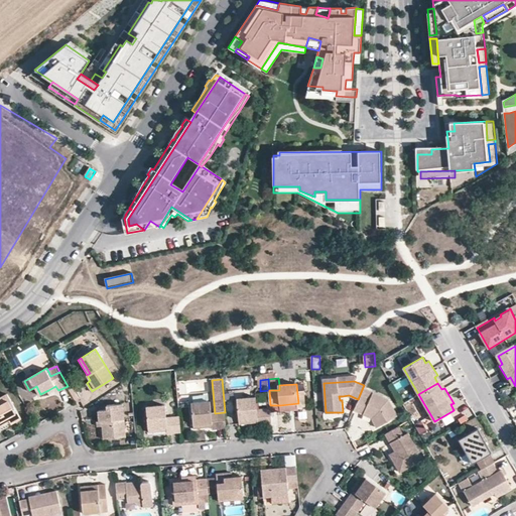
[(375,424),(396,412),(388,399),(363,387),(358,399),(354,408),(363,412),(364,410),(372,413),(371,416),(375,424)]
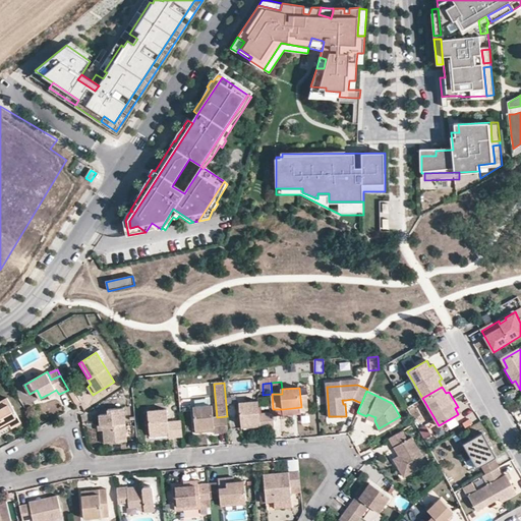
[(0,427),(7,423),(9,427),(17,422),(4,398),(0,399),(0,427)]
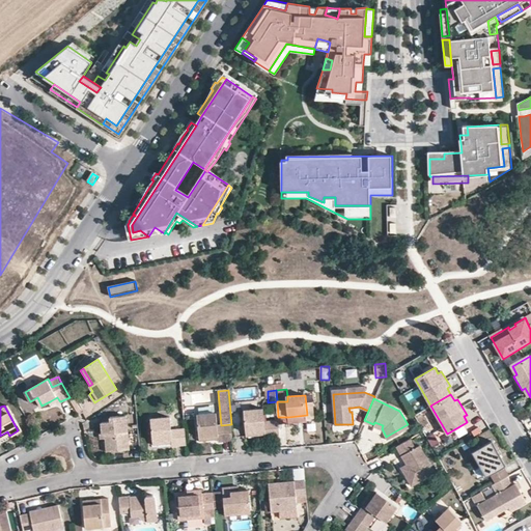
[(263,430),(264,436),(264,438),(279,436),(277,419),(263,420),(262,409),(245,411),(247,432),(263,430)]
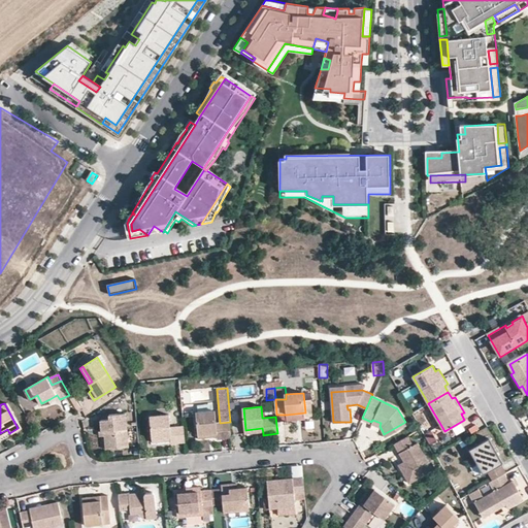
[(422,427),(433,421),(425,406),(414,414),(422,427)]
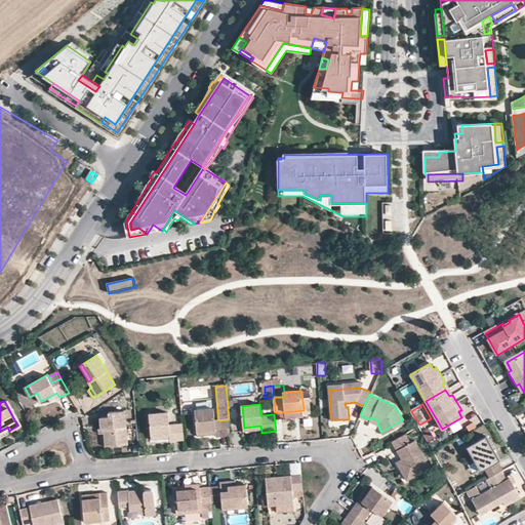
[(229,419),(218,420),(214,420),(212,408),(195,409),(196,431),(214,430),(215,434),(215,436),(230,435),(229,419)]
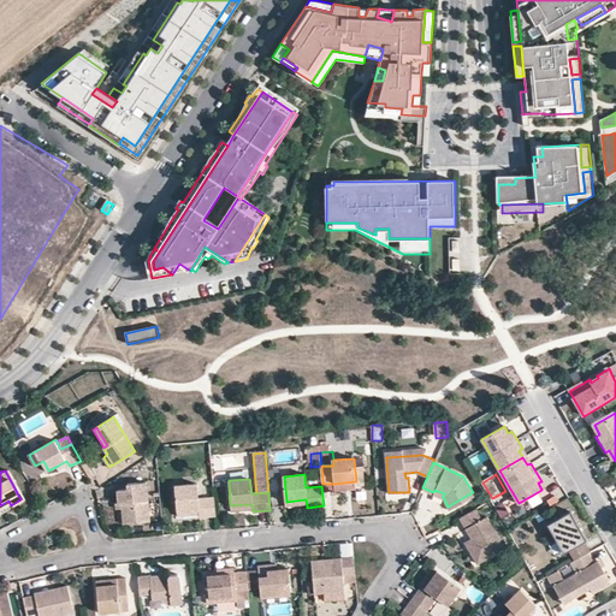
[(116,489),(117,502),(119,502),(120,508),(122,523),(148,521),(144,481),(125,483),(125,489),(116,489)]
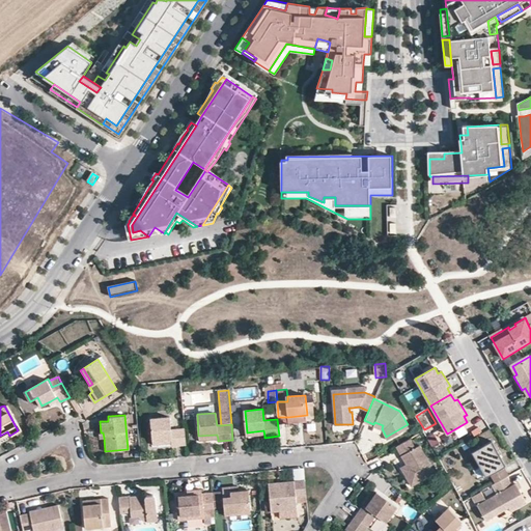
[(186,444),(185,428),(169,429),(169,417),(149,419),(151,440),(170,439),(171,443),(171,445),(186,444)]
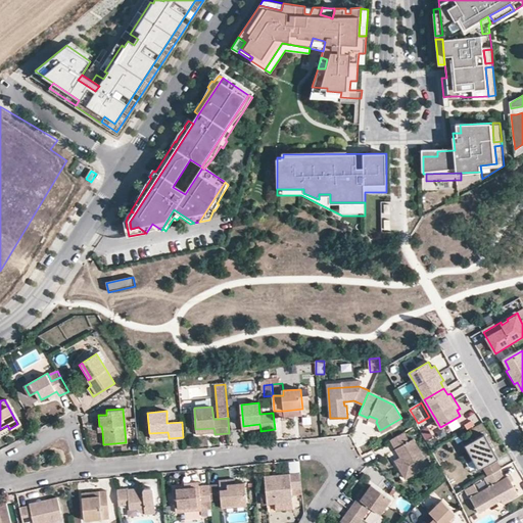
[(434,425),(421,428),(424,439),(437,437),(434,425)]
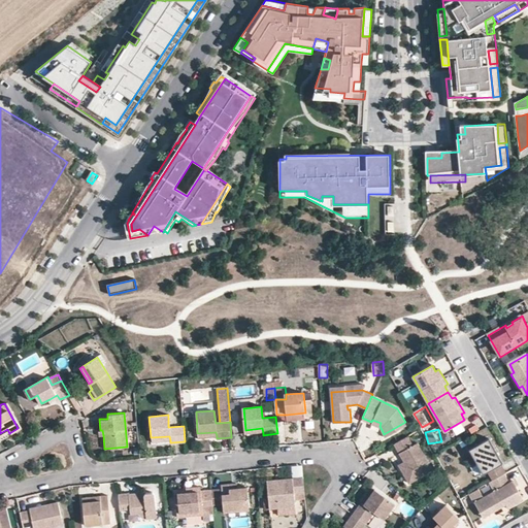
[(408,435),(395,442),(399,453),(403,451),(409,462),(400,467),(408,483),(433,469),(418,441),(414,444),(408,435)]
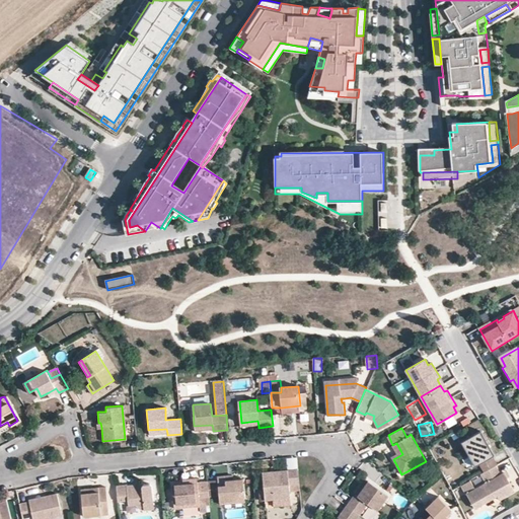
[(495,457),(482,432),(462,443),(475,467),(479,465),(485,474),(498,467),(499,467),(494,458),(495,457)]
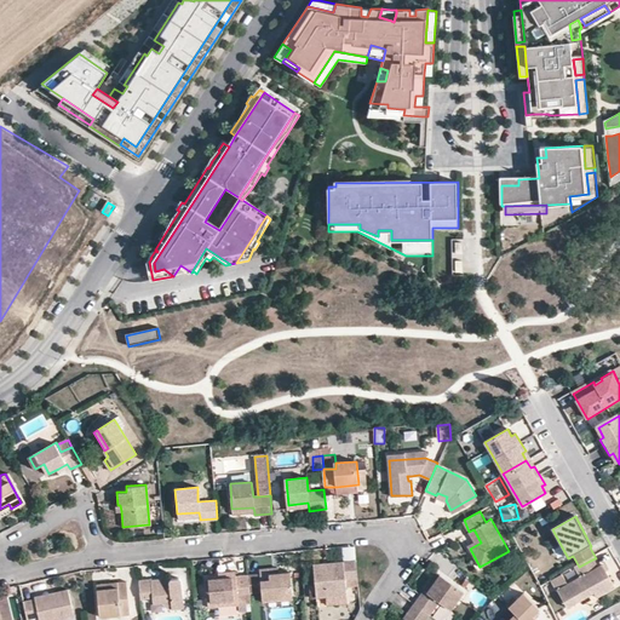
[(481,543),(474,529),(469,532),(475,541),(468,545),(470,549),(481,543)]
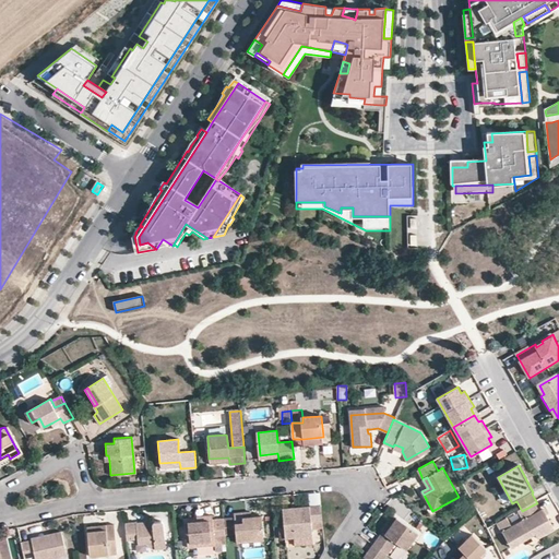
[(321,507),(320,491),(309,492),(310,508),(321,507)]
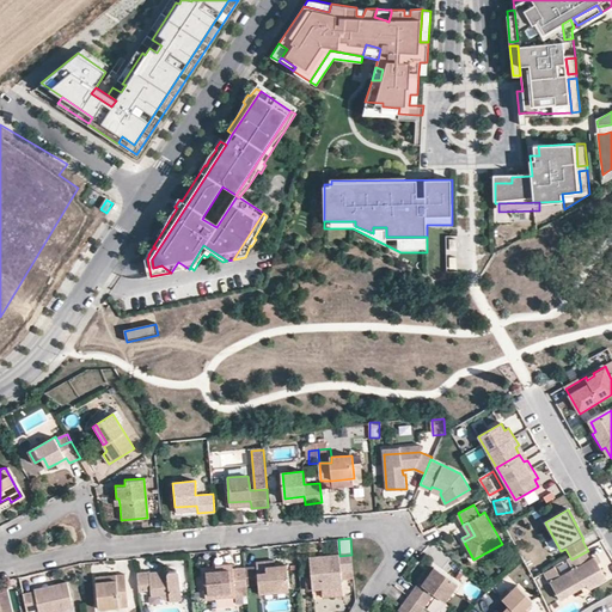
[(592,561),(587,551),(571,560),(569,561),(575,570),(562,577),(556,568),(545,574),(551,583),(560,600),(587,587),(589,591),(607,581),(595,560),(592,561)]
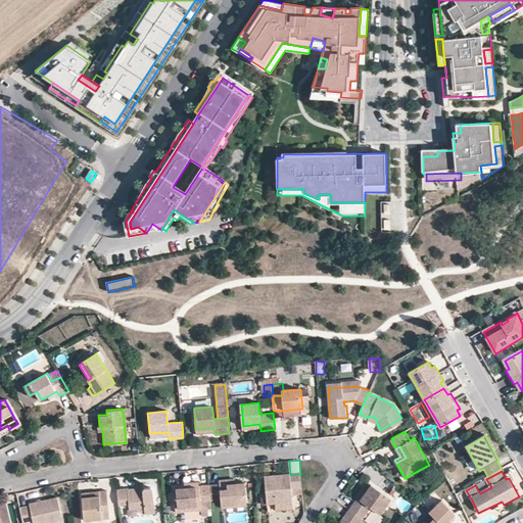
[(301,490),(300,474),(290,475),(291,479),(275,481),(274,476),(267,477),(269,506),(293,504),(292,490),(301,490)]
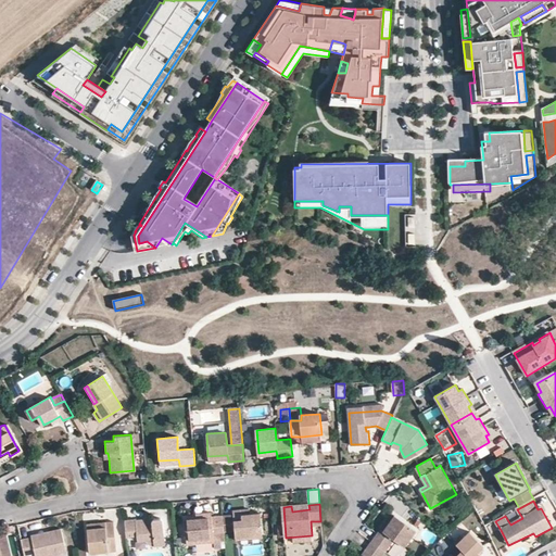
[(232,512),(234,516),(223,517),(224,533),(235,532),(236,539),(264,536),(262,515),(250,516),(242,516),(241,512),(232,512)]
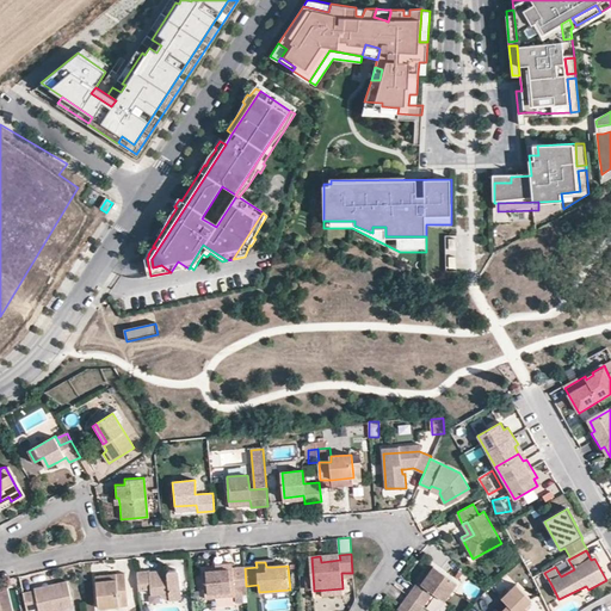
[(434,566),(431,563),(419,581),(421,584),(434,566)]
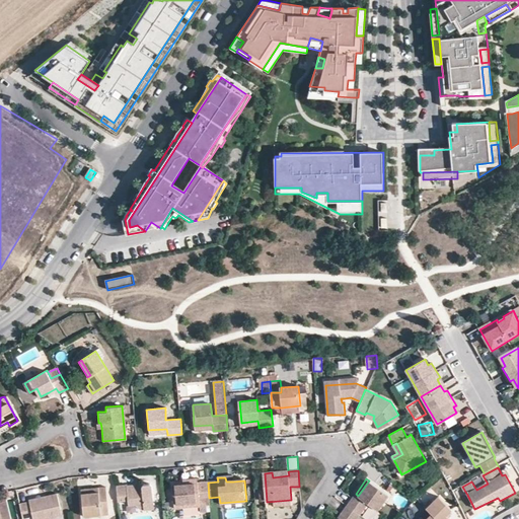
[(388,494),(369,480),(358,496),(356,494),(347,506),(360,515),(368,504),(377,510),(388,494)]
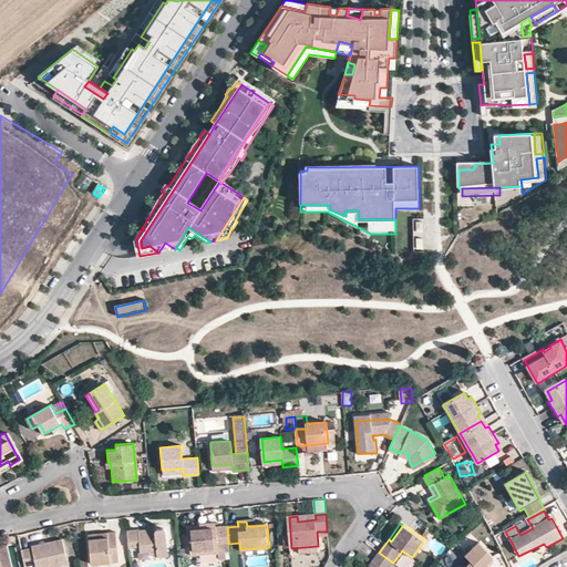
[(227,527),(214,528),(199,529),(187,531),(189,557),(218,555),(217,545),(228,544),(227,527)]
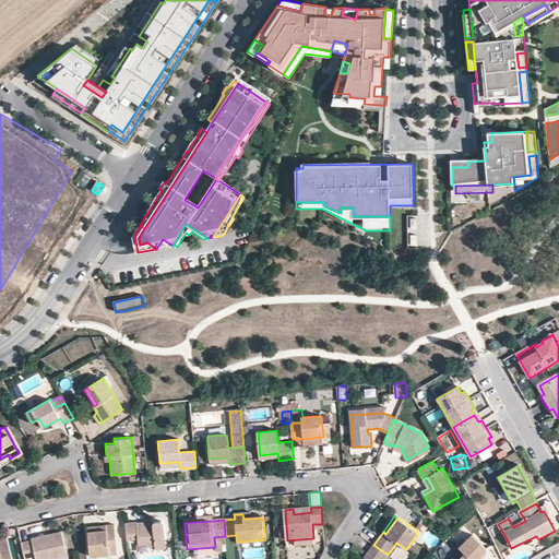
[(137,522),(125,523),(126,538),(137,537),(137,543),(139,543),(144,542),(151,547),(153,549),(166,547),(164,524),(161,522),(154,522),(153,524),(154,526),(145,527),(145,524),(143,523),(137,524),(137,522)]
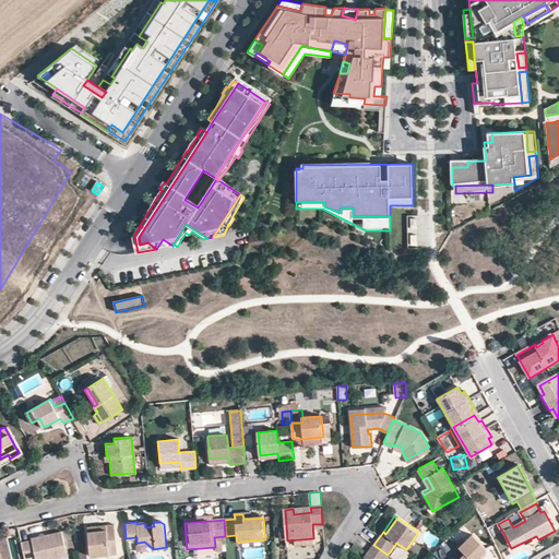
[(115,524),(98,526),(99,532),(95,532),(95,526),(88,527),(91,556),(109,555),(108,551),(117,550),(115,524)]
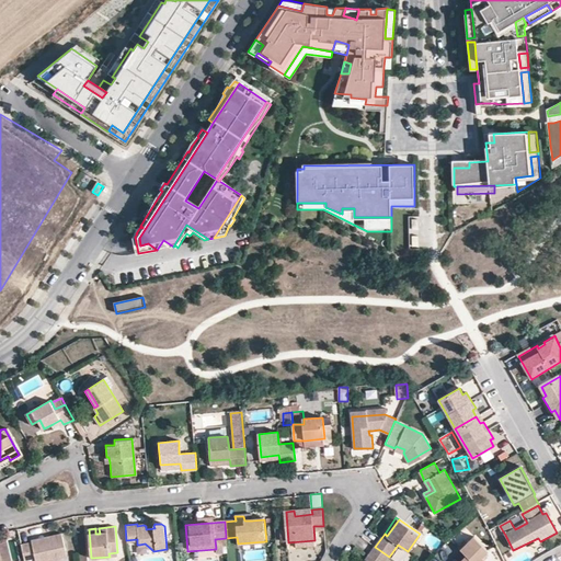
[(495,538),(503,534),(497,526),(490,530),(495,538)]
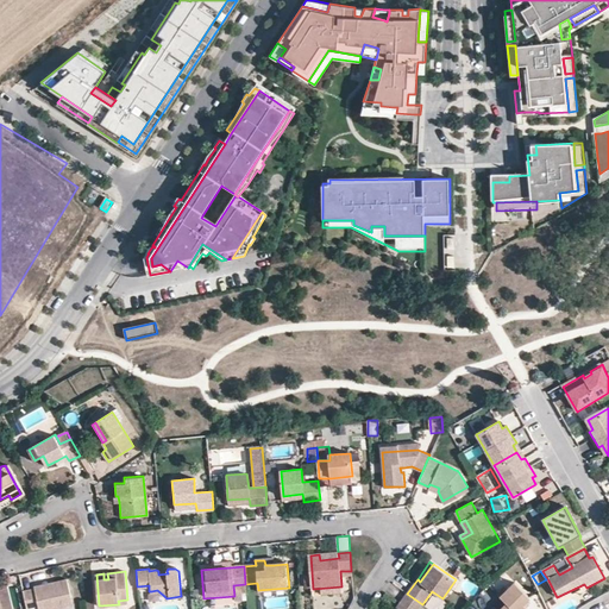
[(35,590),(23,592),(25,608),(26,608),(38,607),(38,608),(58,608),(73,606),(67,579),(33,586),(35,590)]
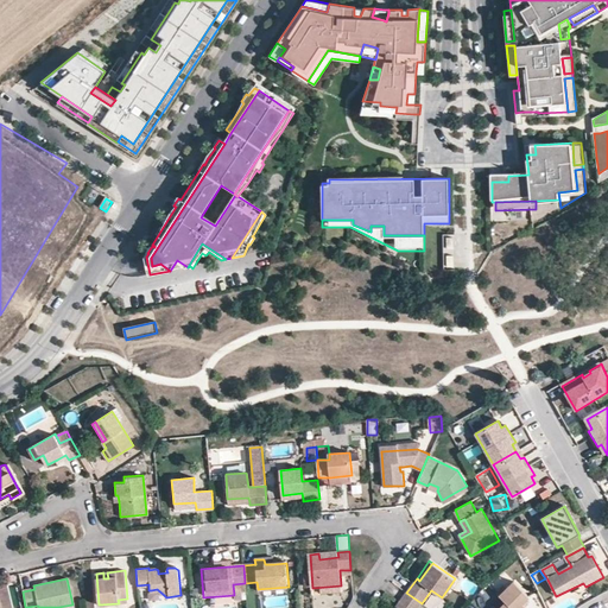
[(494,593),(502,601),(506,605),(510,607),(526,607),(525,606),(520,602),(524,599),(529,595),(512,580),(505,587),(501,584),(494,593)]
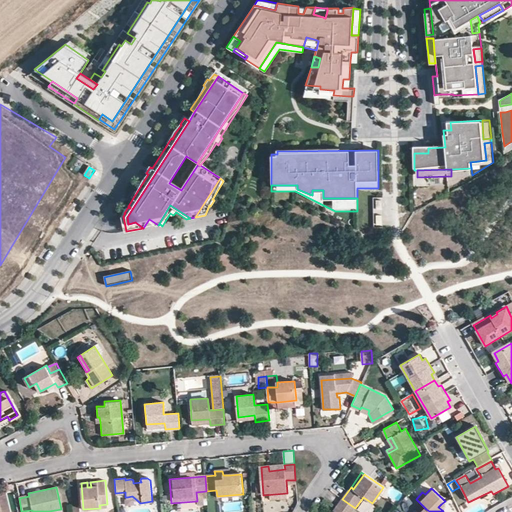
[(197,501),(207,500),(206,491),(196,492),(197,501)]
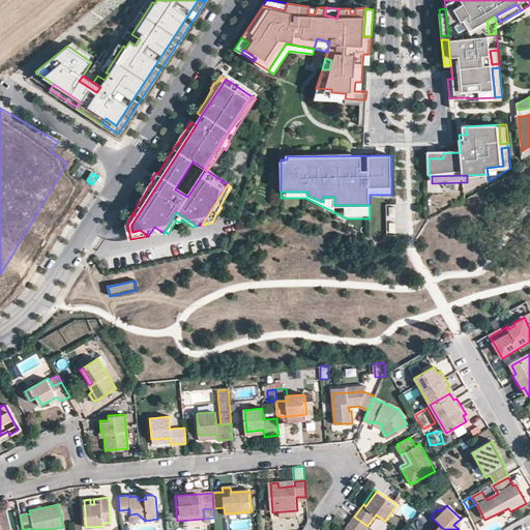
[(137,513),(131,514),(140,522),(143,519),(137,513)]
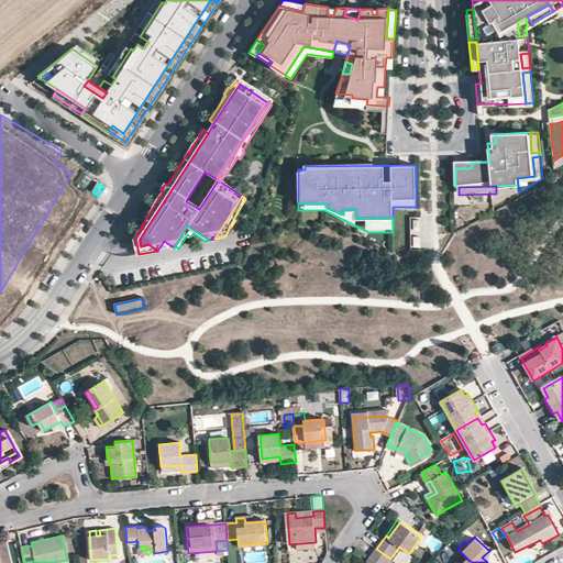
[(386,562),(390,559),(376,549),(367,562),(368,562),(386,562)]
